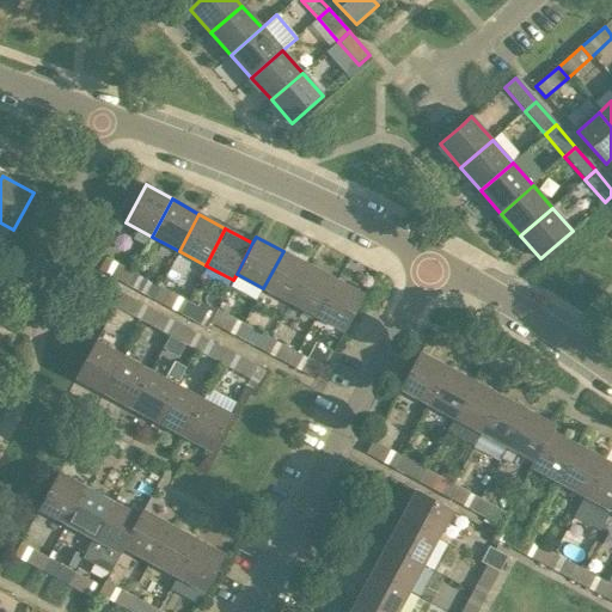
[(283,251),(263,288),(291,304),(311,265),(283,251)]
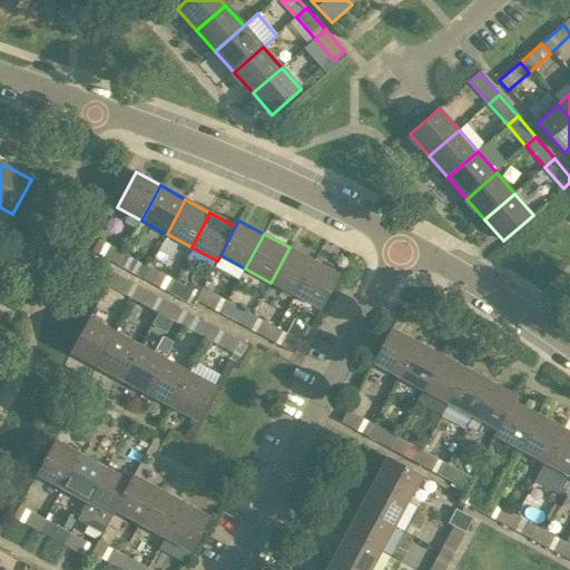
[(90,252),(116,265),(123,254),(97,241),(90,252)]
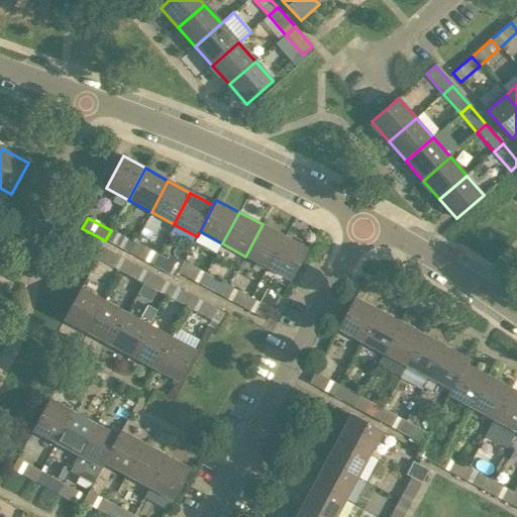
[(263,224),(245,256),(268,268),(284,236),(263,224)]
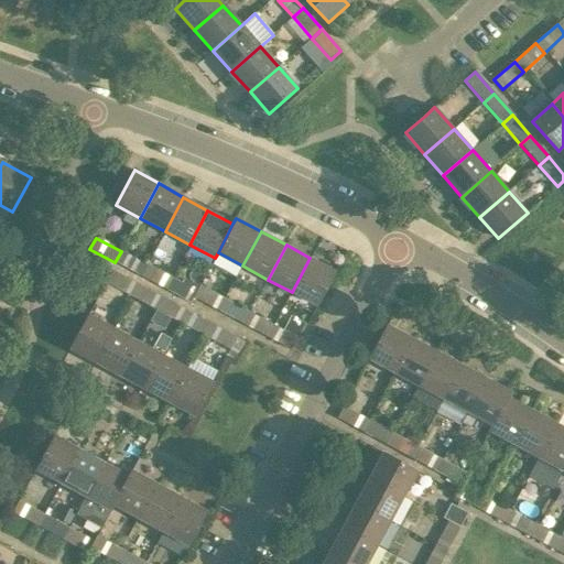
[(145,264),(121,251),(115,262),(140,275),(145,264)]
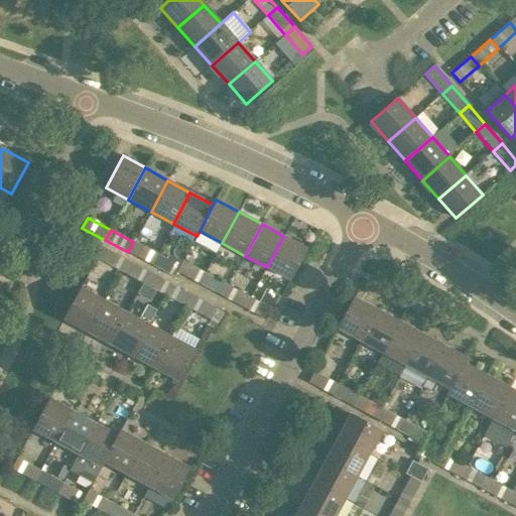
[(290,280),(307,249),(283,236),(267,267),(290,280)]
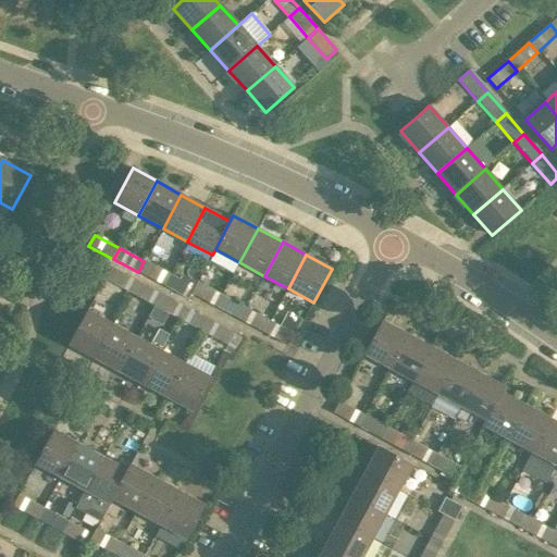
[(169,274),(144,261),(138,272),(162,285),(169,274)]
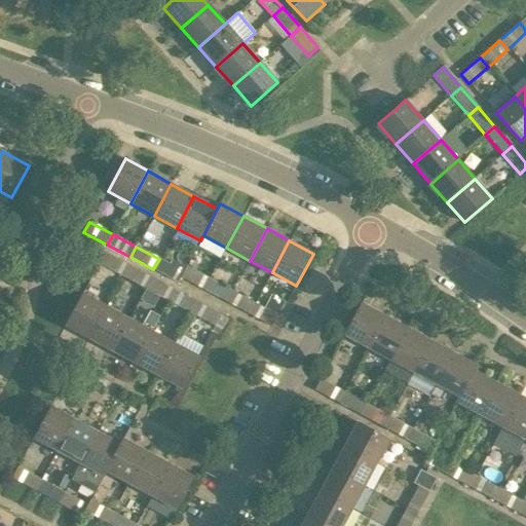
[(111,271),(117,260),(104,254),(99,264),(111,271)]
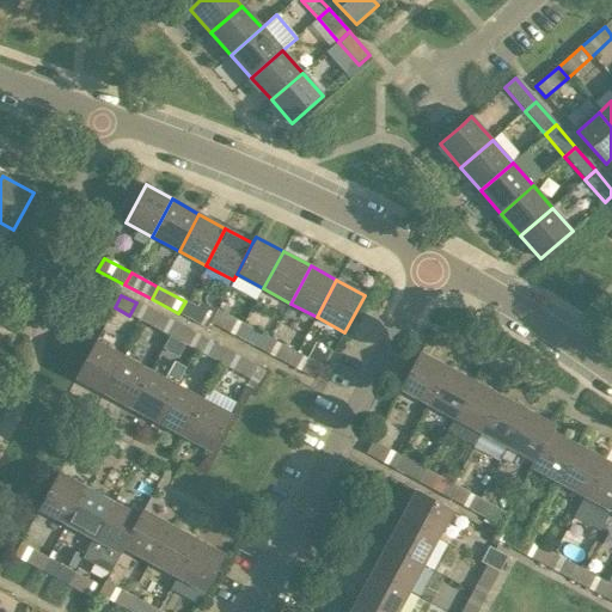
[(206,329),(209,323),(213,316),(185,301),(178,313),(206,329)]
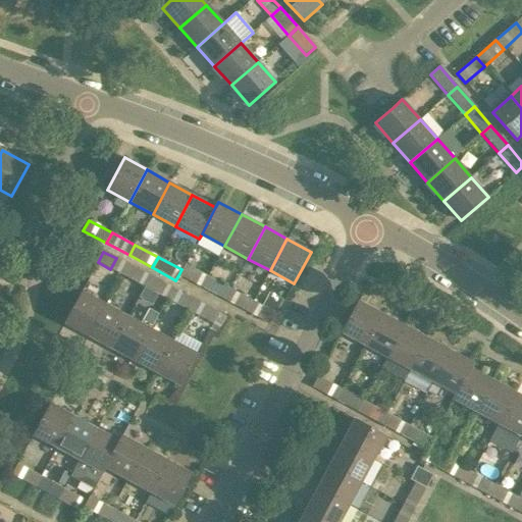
[(126,264),(121,274),(134,281),(140,271),(126,264)]
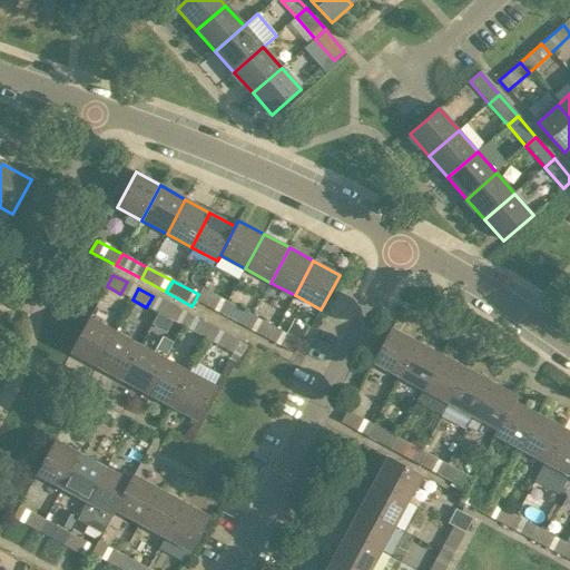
[(200,288),(198,294),(195,301),(220,314),(226,303),(200,288)]
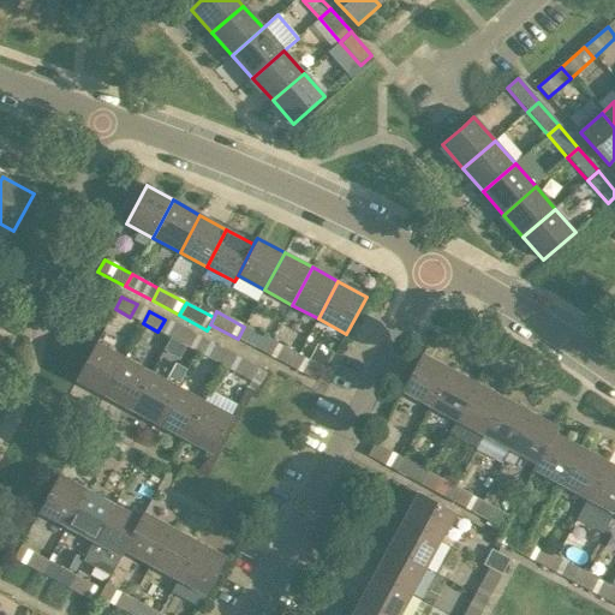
[(192,334),(177,326),(169,339),(185,346),(192,334)]
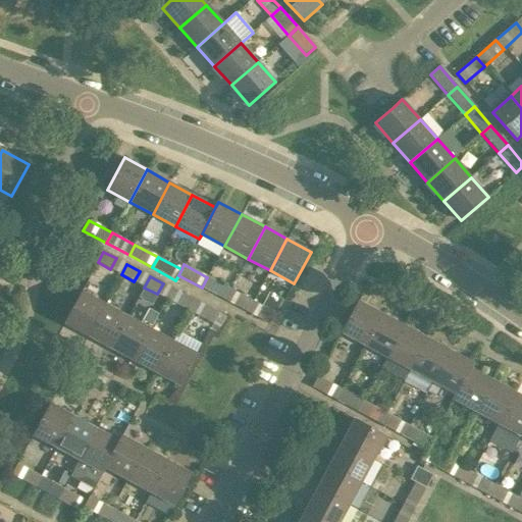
[(230,290),(207,277),(202,288),(224,300),(230,290)]
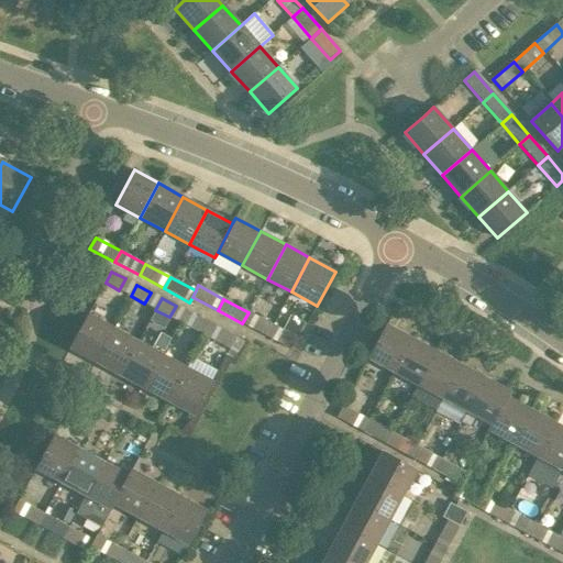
[(201,320),(188,312),(181,323),(195,331),(201,320)]
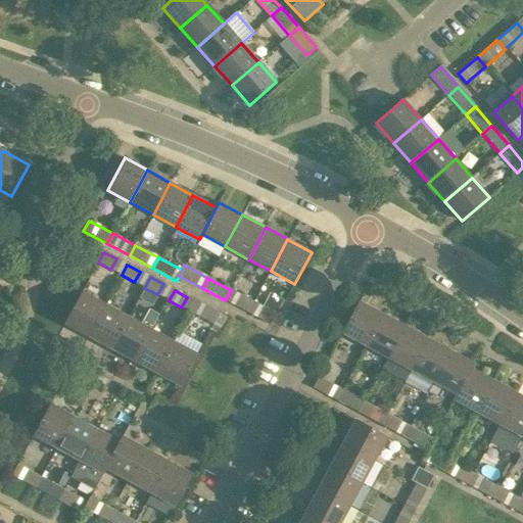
[(253,302),(231,290),(225,300),(247,313),(253,302)]
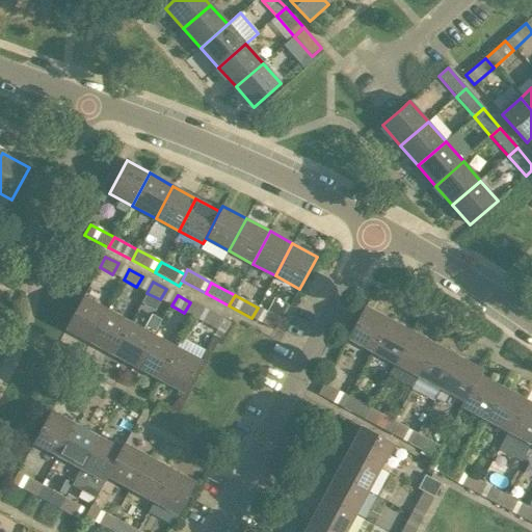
[(67,328),(90,341),(107,310),(84,297),(67,328)]
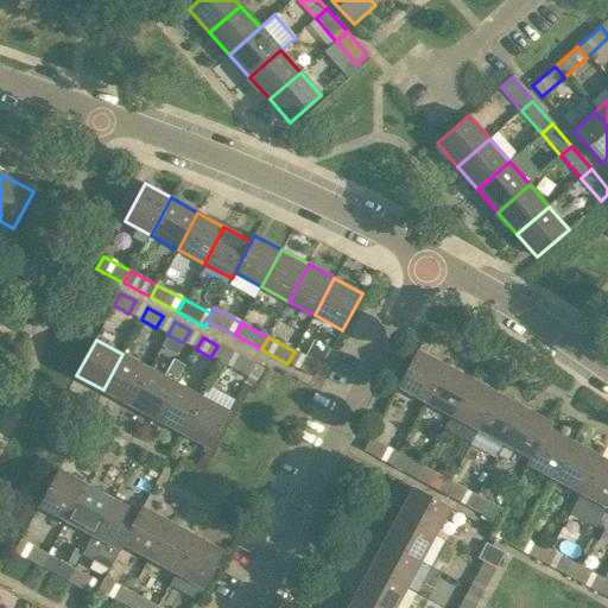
[(397,387),(424,401),(443,365),(417,350),(397,387)]
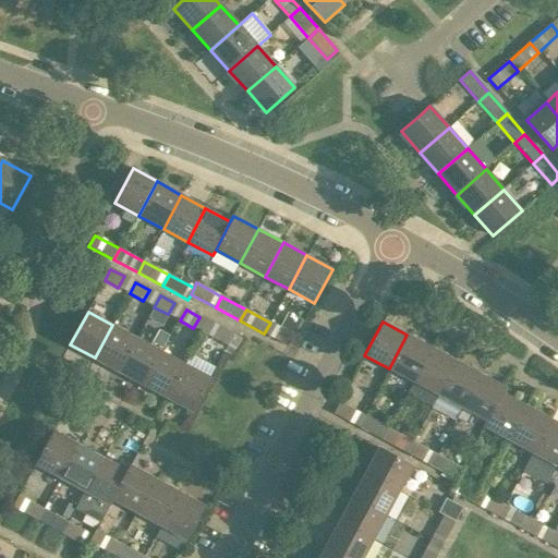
[(264,334),(289,348),(295,336),(270,323),(264,334)]
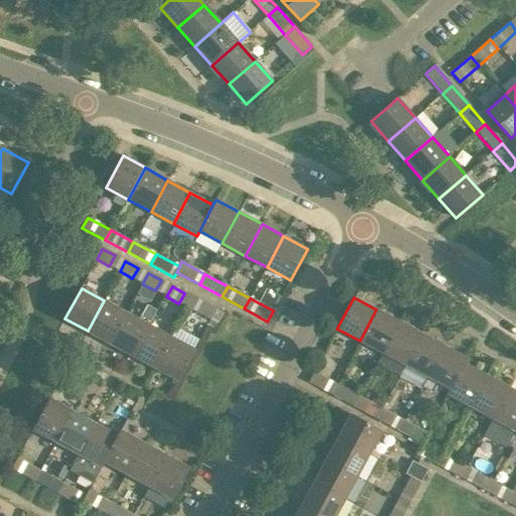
[(104,300),(88,331),(110,344),(127,313),(104,300)]
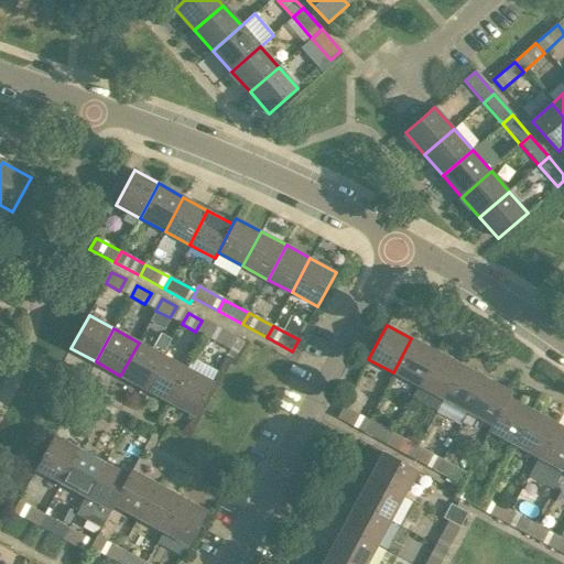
[(236,338),(223,331),(216,343),(229,350),(236,338)]
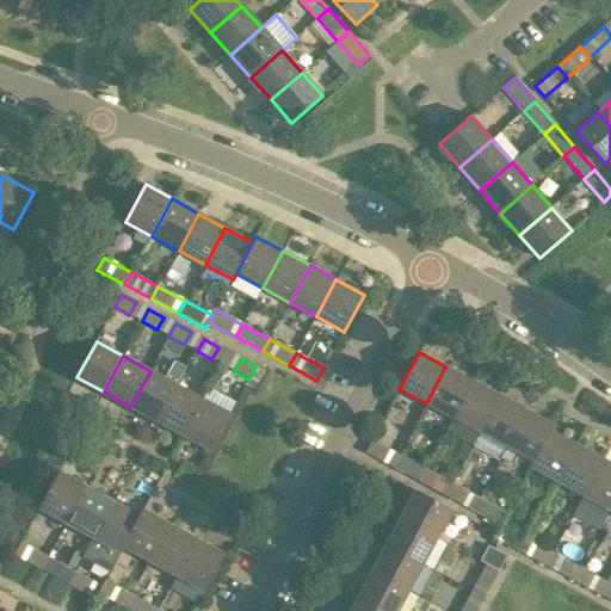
[(150,371),(130,407),(158,421),(177,386),(186,368),(173,362),(164,378),(150,371)]
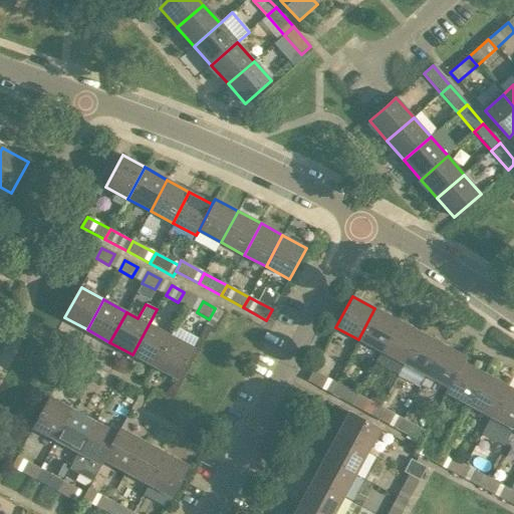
[(374,308),(358,339),(379,351),(396,320),(374,308)]
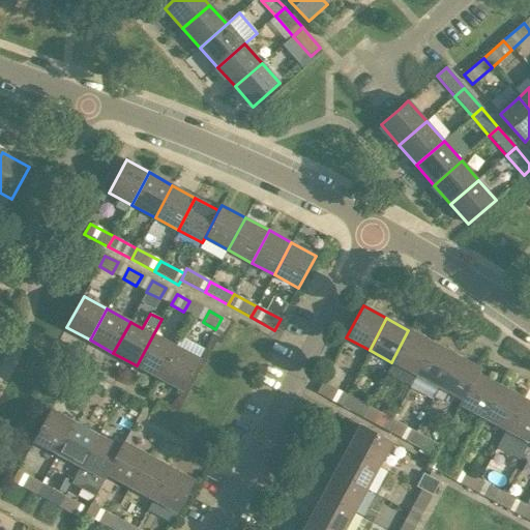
[(391,362),(393,363),(388,374),(399,379),(409,385),(414,375),(432,343),(408,330),(391,362)]
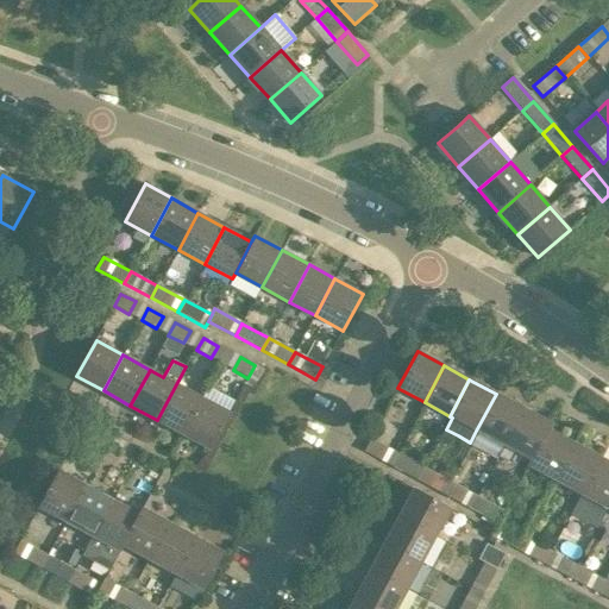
[(176,384),(157,420),(183,435),(203,399),(176,384)]
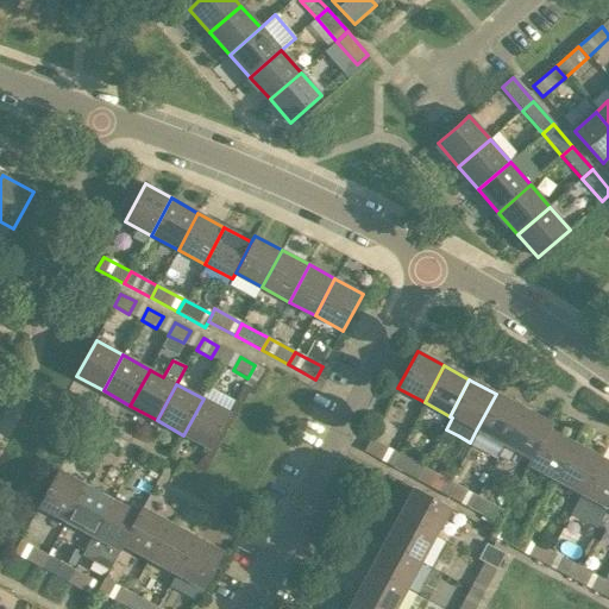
[(496,394),(476,431),(502,445),(522,408),(496,394)]
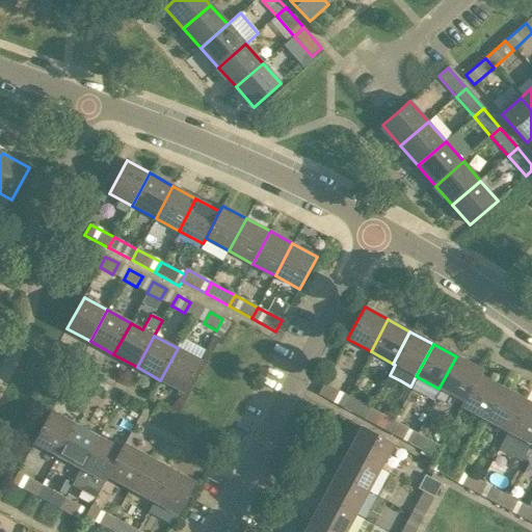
[(201,362),(178,348),(160,380),(183,393),(201,362)]
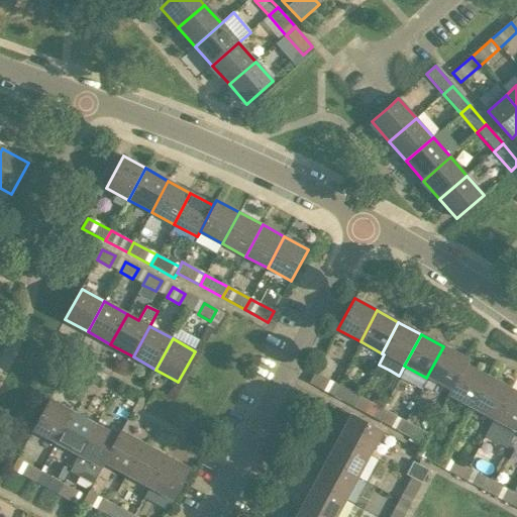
[(433,392),(438,384),(450,391),(467,359),(443,346),(426,378),(428,379),(424,387),(433,392)]
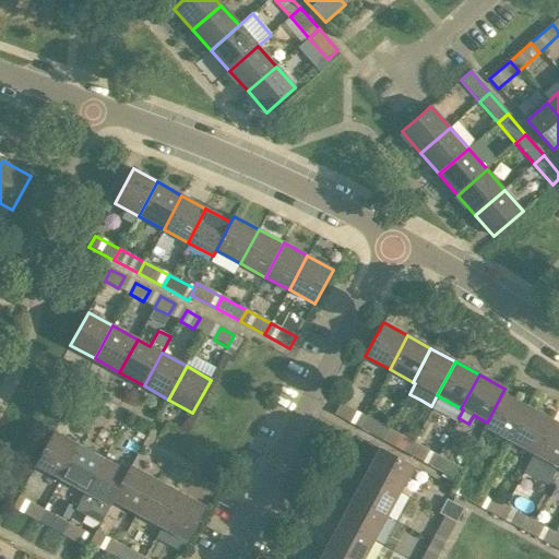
[(507,390),(504,389),(487,423),(489,424),(486,429),(508,441),(526,407),(504,395),(507,390)]
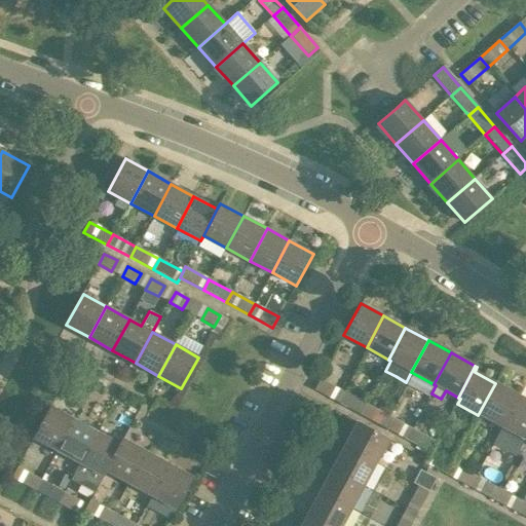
[(314,390),(337,403),(343,392),(320,379),(314,390)]
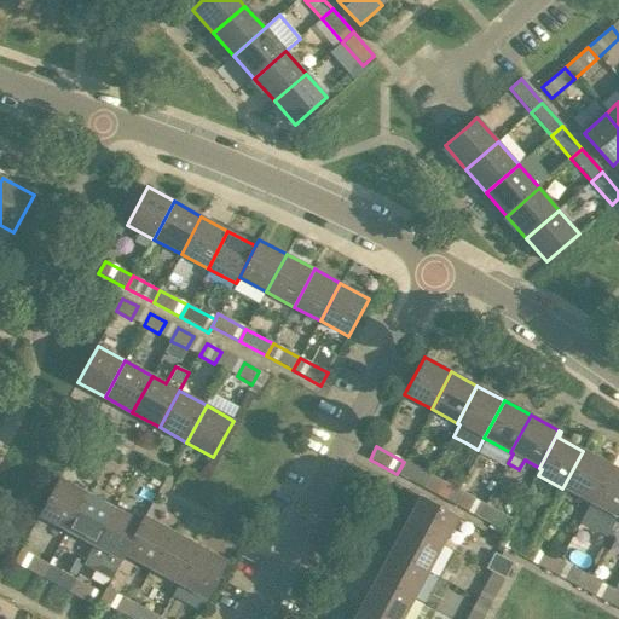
[(583,451),(562,489),(590,503),(609,466),(583,451)]
